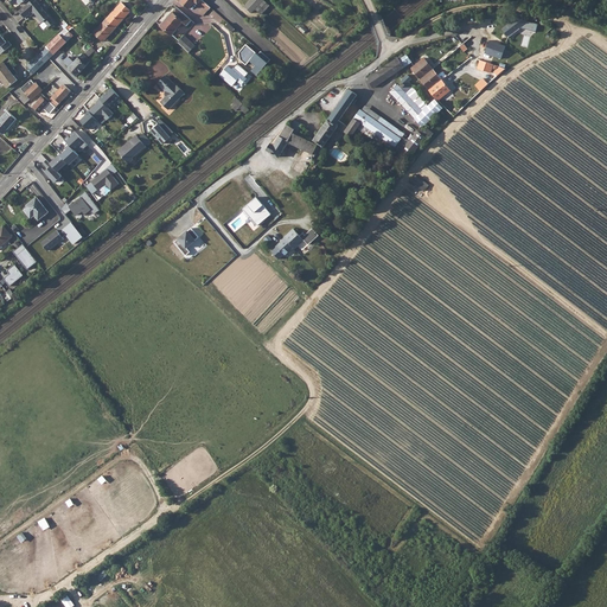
[(34,0),(32,0),(19,11),(25,18),(31,13),(32,16),(34,13),(43,23),(44,21),(48,26),(50,26),(53,24),(34,0)]
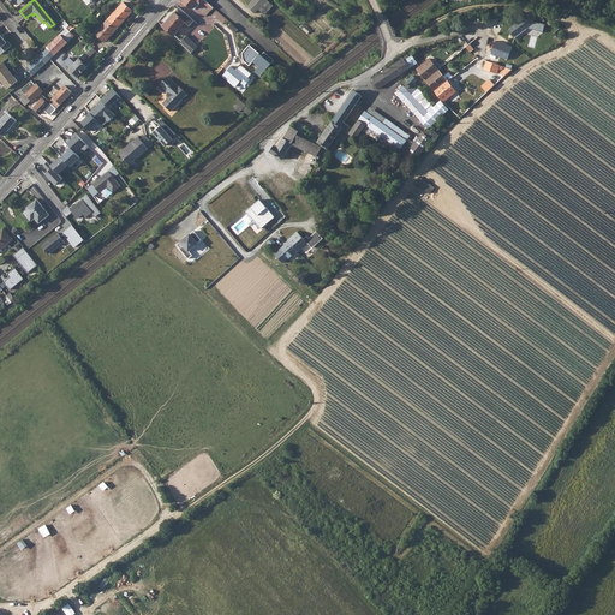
[(266,0),(254,0),(248,7),(254,13),(258,9),(266,0)]
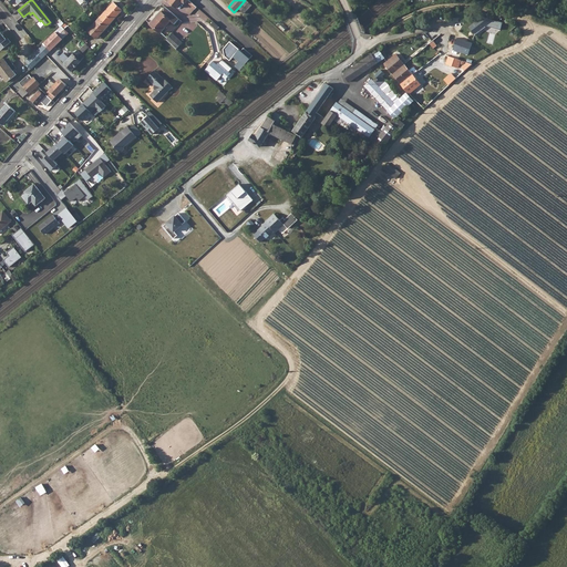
[(244,13),(251,4),(246,0),(245,0),(238,8),(244,13)]
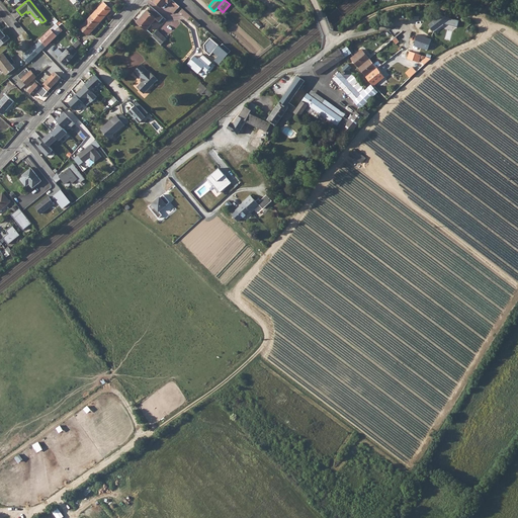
[(103,2),(92,15),(100,22),(109,12),(108,11),(110,8),(103,2)]
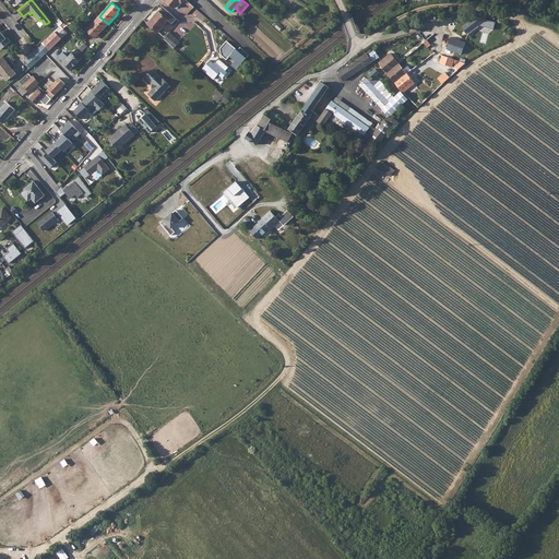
[(163,7),(147,24),(157,33),(167,23),(173,27),(179,21),(163,7)]
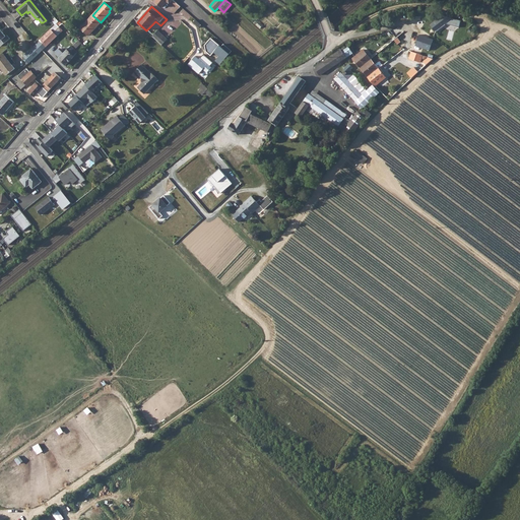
[(416,8),(415,15),(434,17),(435,11),(416,8)]
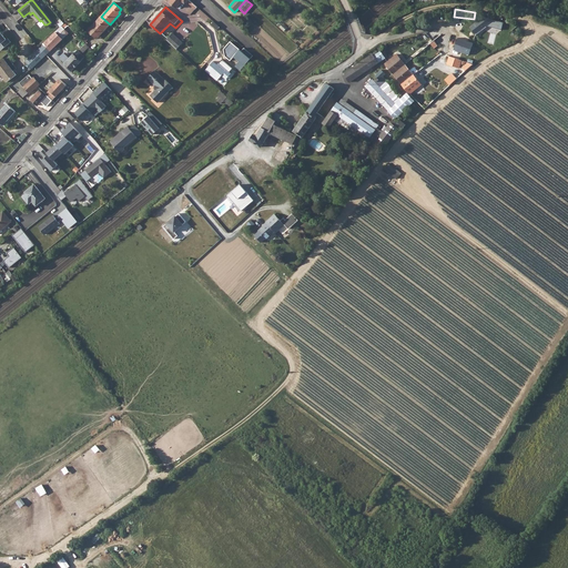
[(101,17),(88,31),(95,38),(98,34),(99,37),(110,24),(101,17)]
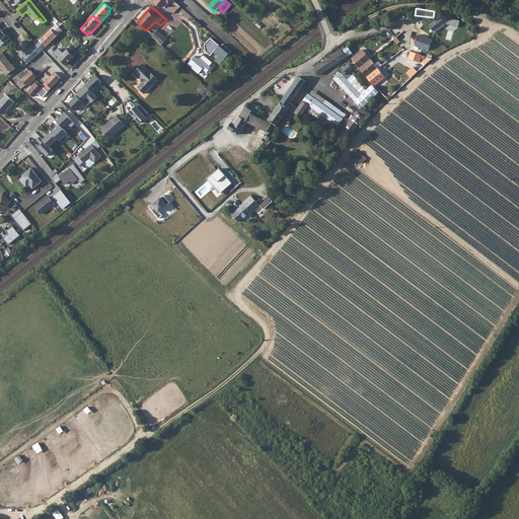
[(441,15),(429,24),(434,32),(445,24),(457,27),(460,20),(441,15)]
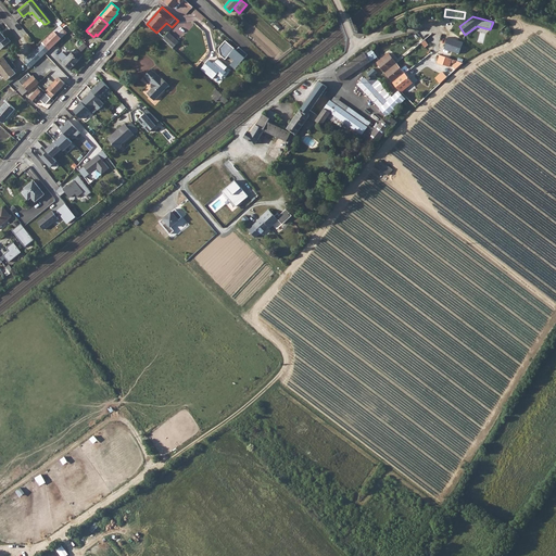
[(55,29),(47,38),(38,46),(46,53),(49,51),(48,50),(49,50),(67,32),(71,35),(73,32),(70,28),(66,25),(65,25),(65,24),(64,23),(63,23),(62,23),(55,29)]
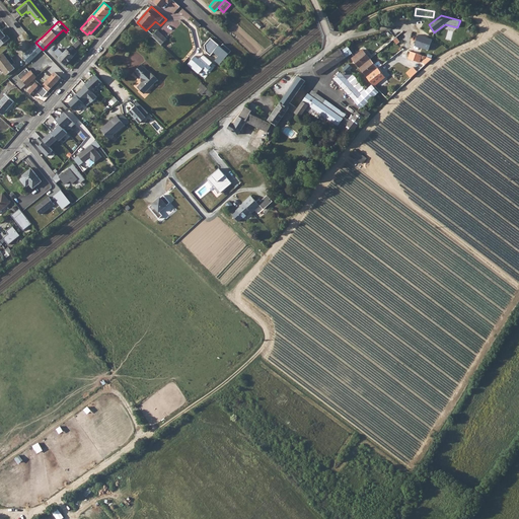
[(0,46),(1,47),(10,39),(7,35),(6,36),(0,28),(0,27),(1,27),(0,25),(0,46)]
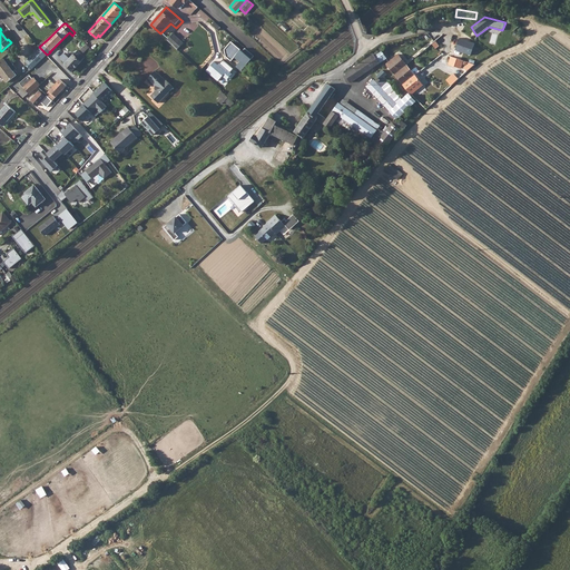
[(174,33),(167,40),(177,49),(184,42),(174,33)]
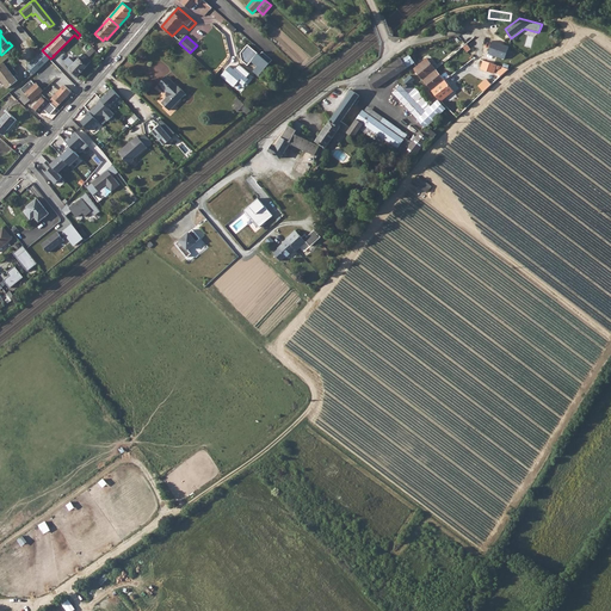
[(84,38),(80,42),(78,44),(90,56),(96,50),(92,47),(86,41),(84,38)]
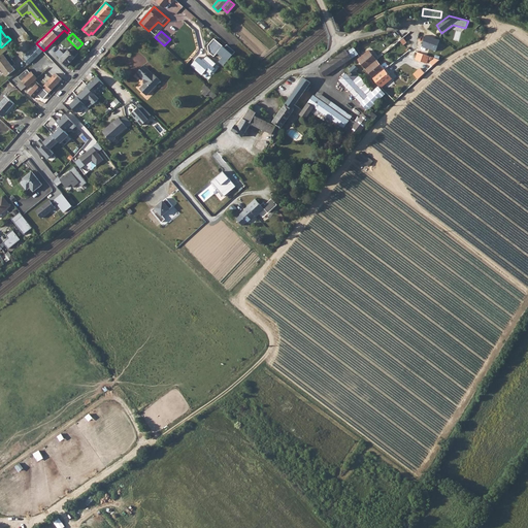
[(439,40),(425,35),(421,46),(435,51),(439,40)]
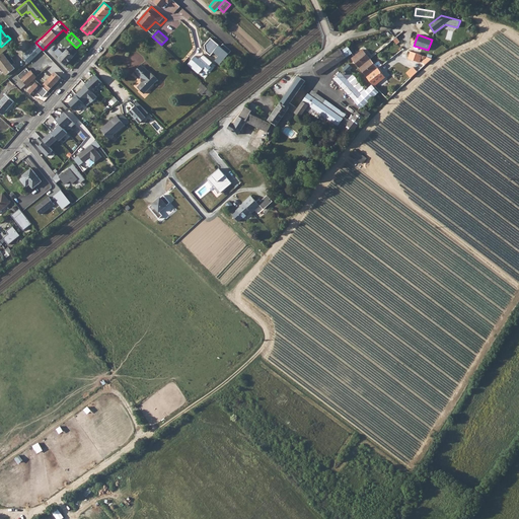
[(220,47),(210,38),(204,45),(206,52),(210,56),(213,53),(217,57),(213,62),(220,67),(232,51),(222,44),(220,47)]
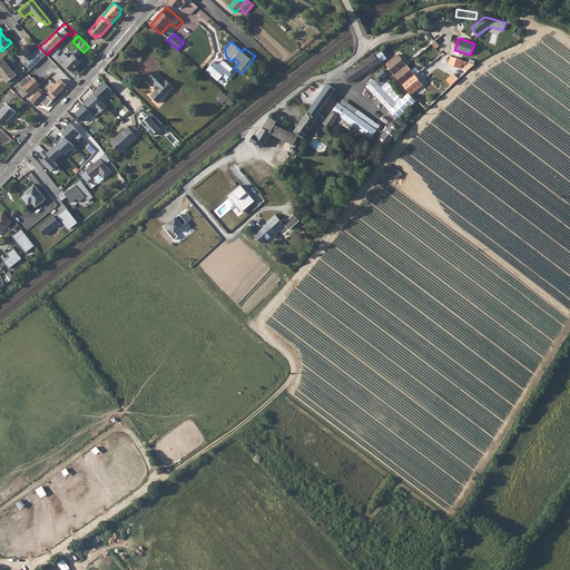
[(184,46),(179,51),(184,56),(188,50),(184,46)]
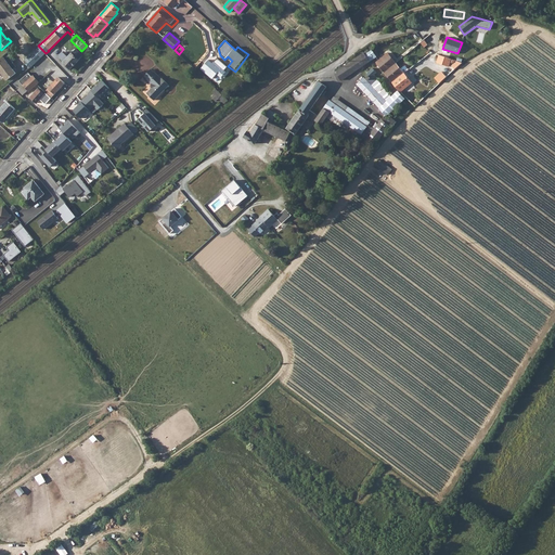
[(29,55),(25,60),(31,67),(46,53),(38,46),(38,47),(38,48),(29,55)]
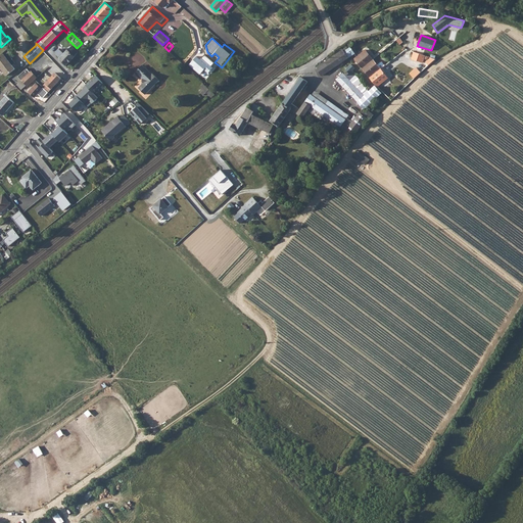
[(70,46),(59,58),(66,65),(75,56),(78,52),(70,46)]
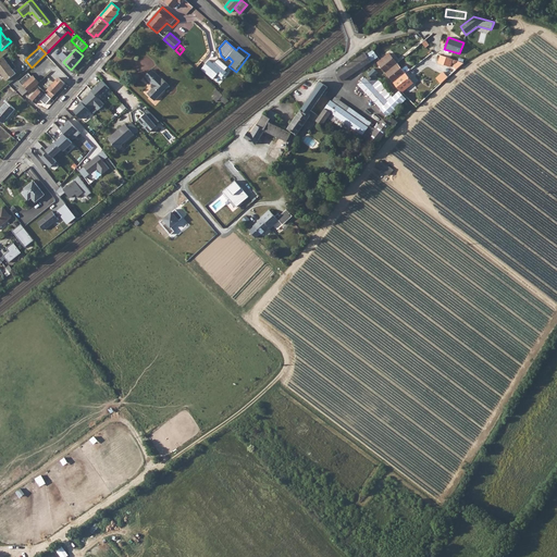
[(366,54),(370,62),(378,57),(372,50),(366,54)]
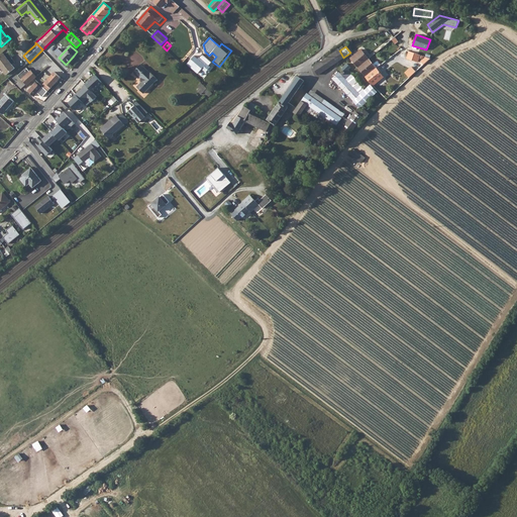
[(317,75),(343,58),(339,50),(338,48),(312,66),(317,75)]
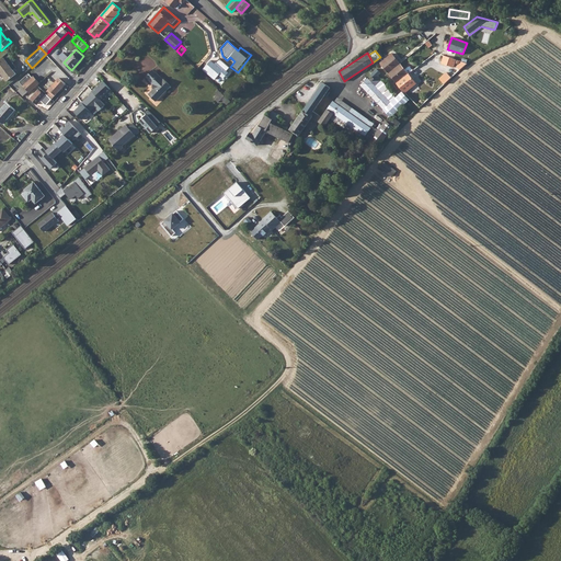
[(379,63),(396,82),(407,73),(403,69),(391,54),(379,63)]
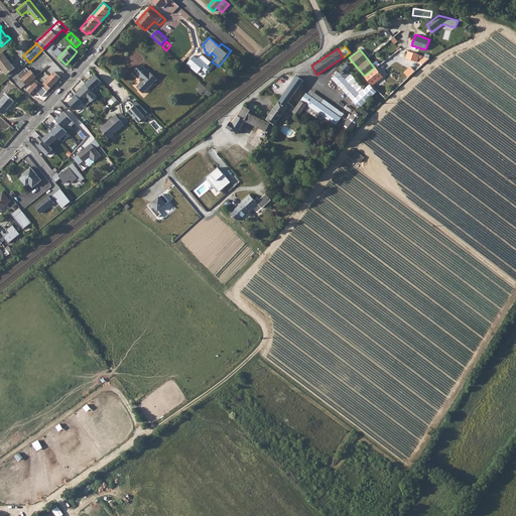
[(419,54),(408,50),(406,57),(416,61),(419,54)]
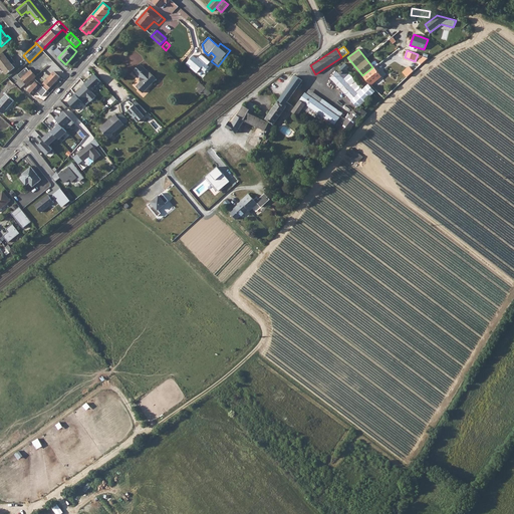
[(4,53),(0,55),(0,65),(6,74),(16,68),(4,53)]
